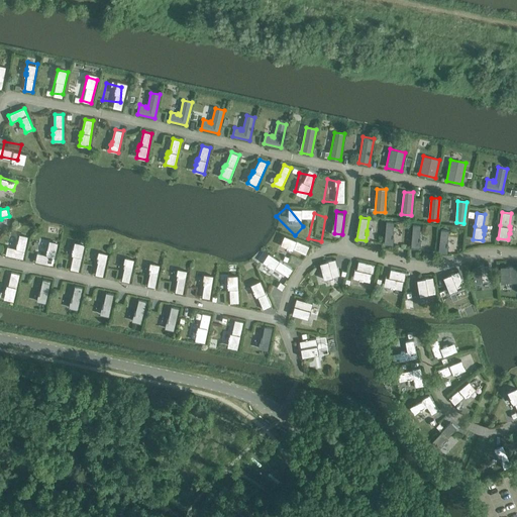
[(394,222),(386,221),(385,243),(394,244),(394,238),(393,238),(394,234),(393,234),(394,222)]
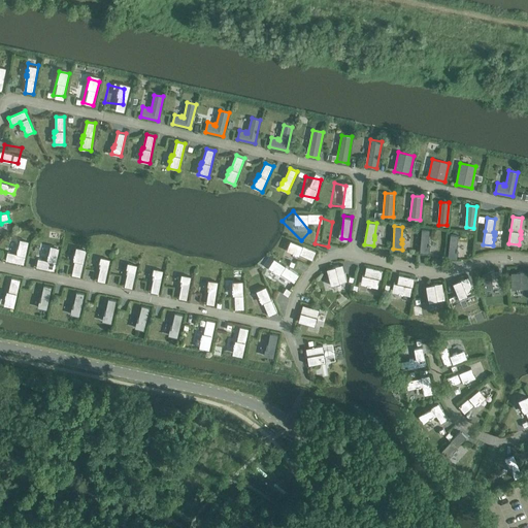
[(429,242),(430,230),(422,229),(420,252),(429,253),(430,246),(429,246),(429,242)]
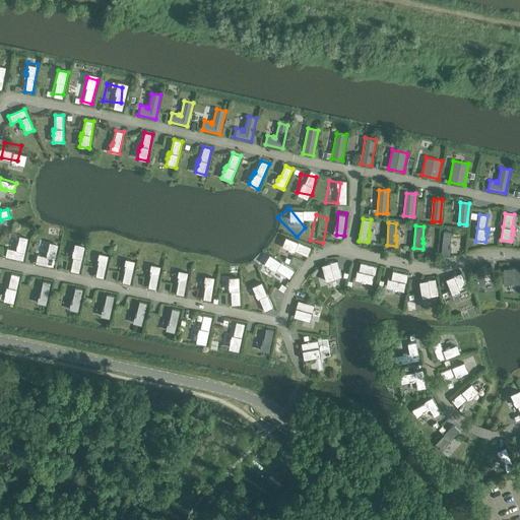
[(448,249),(451,233),(444,232),(441,254),(450,255),(450,249),(448,249)]
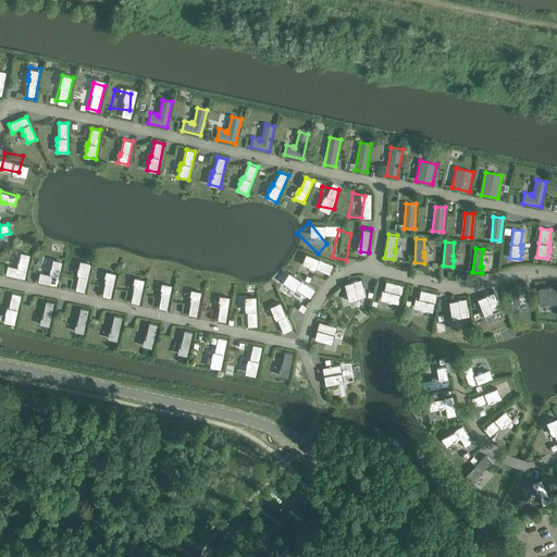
[(5,274),(25,279),(31,255),(21,252),(19,261),(17,265),(17,268),(8,265),(5,274)]
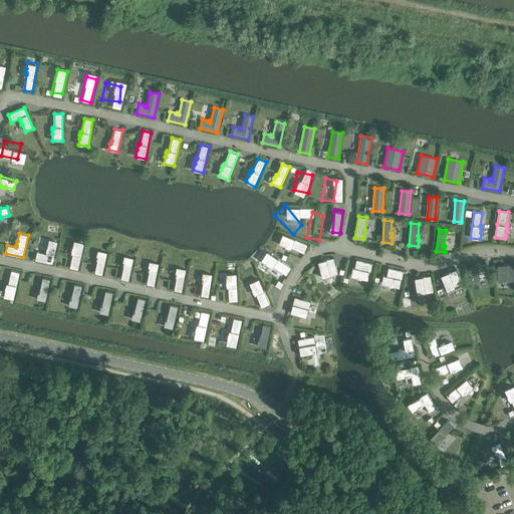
[(276,234),(270,242),(284,256),(290,248),(276,234)]
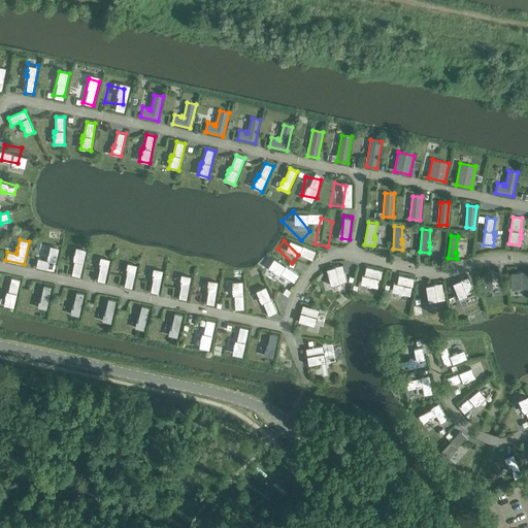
[(36,266),(55,271),(60,249),(51,246),(48,255),(47,259),(47,260),(38,258),(36,266)]
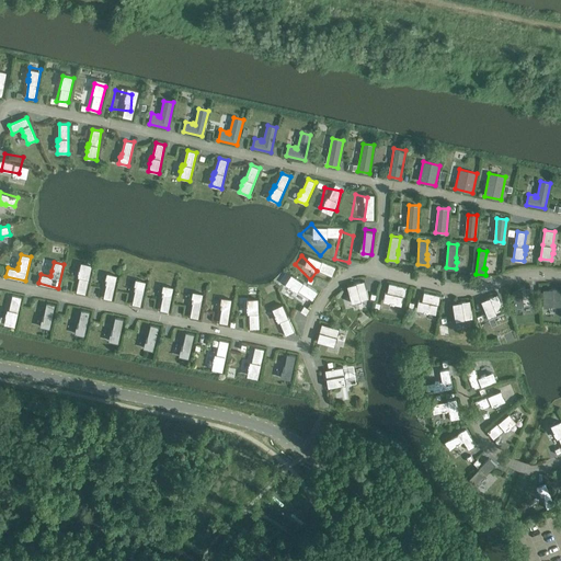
[(76,292),(86,294),(92,265),(81,263),(80,271),(79,270),(78,274),(79,274),(78,277),(80,277),(76,292)]
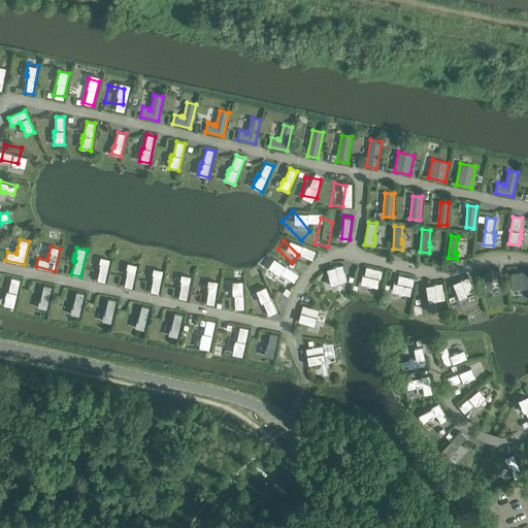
[(97,281),(105,282),(110,260),(101,258),(99,264),(100,264),(99,267),(100,268),(97,281)]
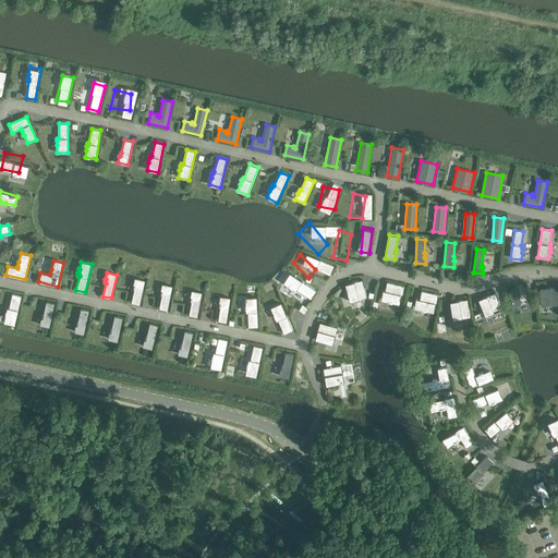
[(132,302),(140,304),(145,280),(135,278),(134,284),(134,289),(132,302)]
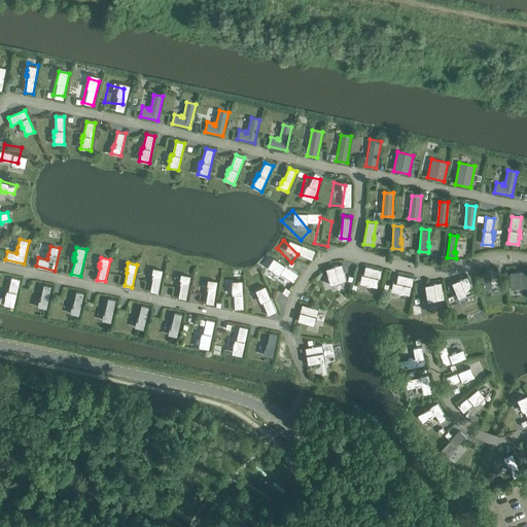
[(272,265),(264,274),(278,283),(285,276),(272,265)]
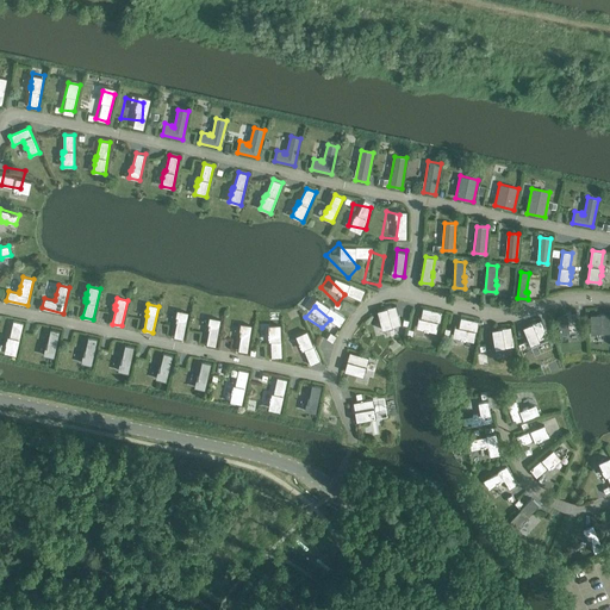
[(396,306),(378,311),(383,330),(400,325),(396,306)]
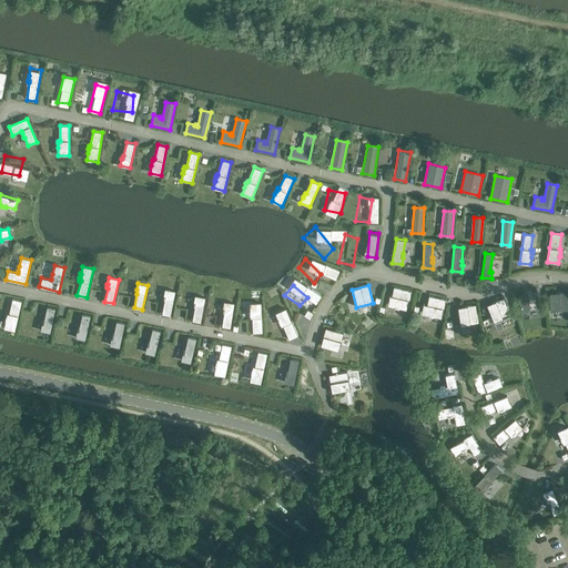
[(392,296),(389,295),(389,296),(391,296),(388,304),(395,306),(395,307),(399,307),(399,306),(406,308),(408,300),(411,301),(412,291),(394,286),(392,296)]
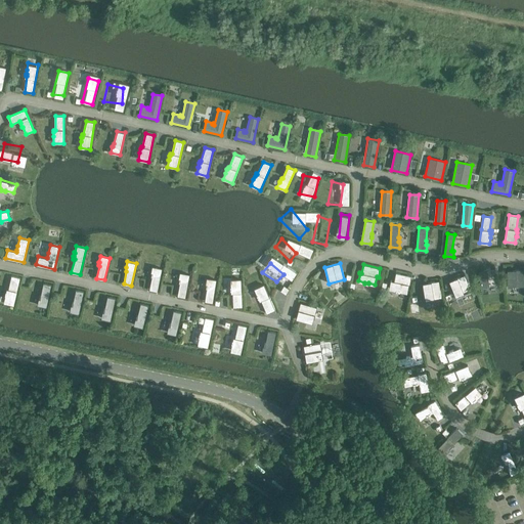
[(149,290),(158,291),(162,268),(153,267),(151,272),(153,273),(151,276),(153,276),(149,290)]
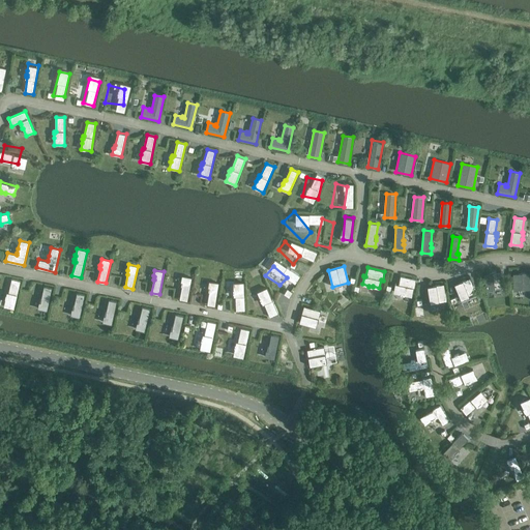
[(500,271),(483,273),(487,290),(492,290),(495,289),(503,288),(500,271)]
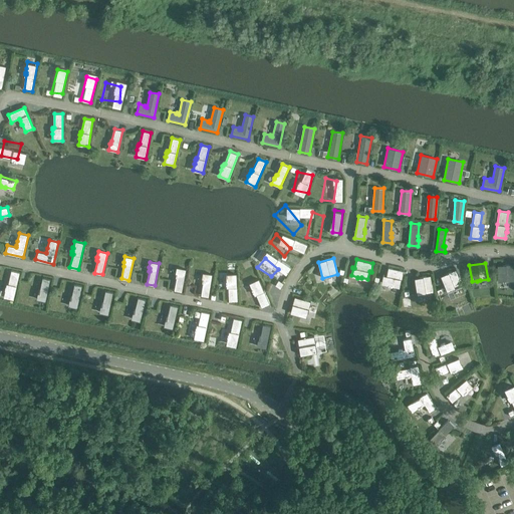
[(513,273),(513,264),(498,265),(498,281),(503,281),(507,281),(513,280),(513,273)]
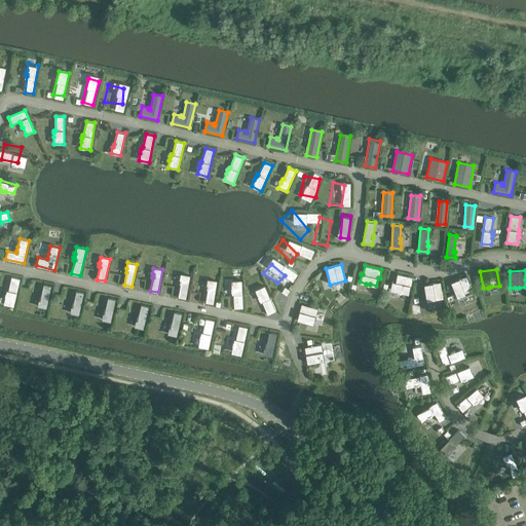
[(413,277),(398,273),(396,283),(392,282),(392,283),(391,290),(398,291),(398,292),(402,293),(402,292),(408,293),(410,286),(411,286),(413,277)]
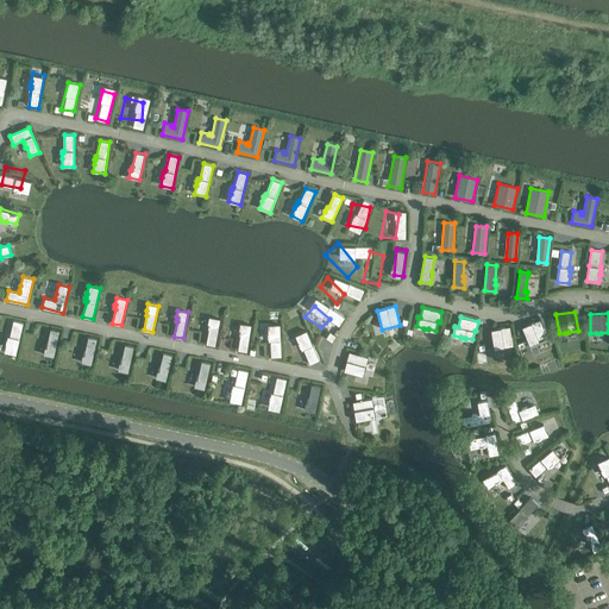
[(207,344),(215,345),(220,319),(209,318),(208,325),(209,325),(208,328),(209,330),(207,344)]
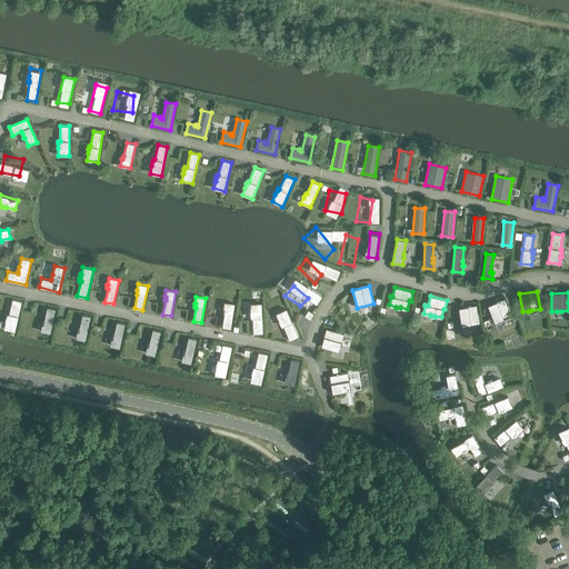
[(505,298),(488,306),(495,322),(500,320),(501,321),(505,319),(512,316),(505,298)]
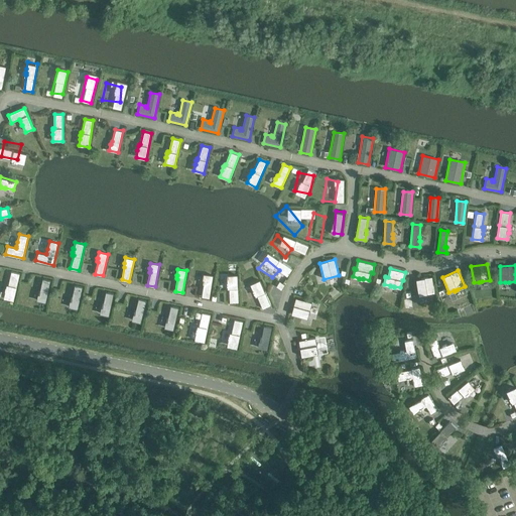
[(5,291),(4,297),(14,299),(20,273),(11,271),(8,285),(7,284),(6,287),(5,291)]
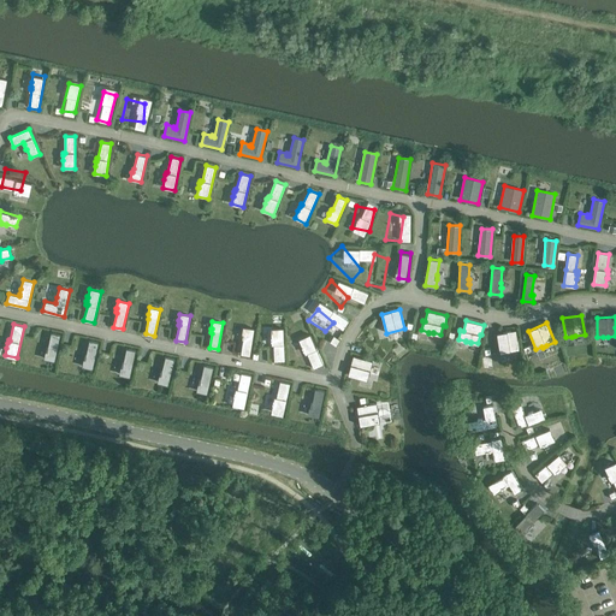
[(243,327),(242,335),(243,335),(243,339),(241,354),(250,355),(255,329),(243,327)]
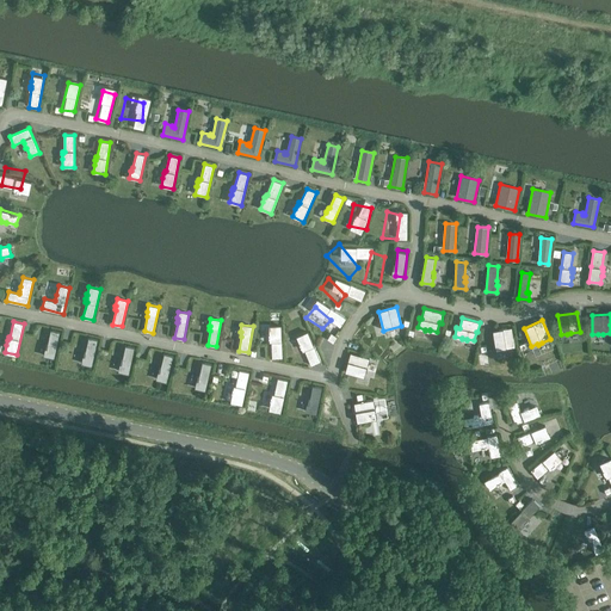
[(282,326),(270,326),(270,334),(269,334),(270,339),(270,341),(272,341),(272,358),(283,358),(282,326)]
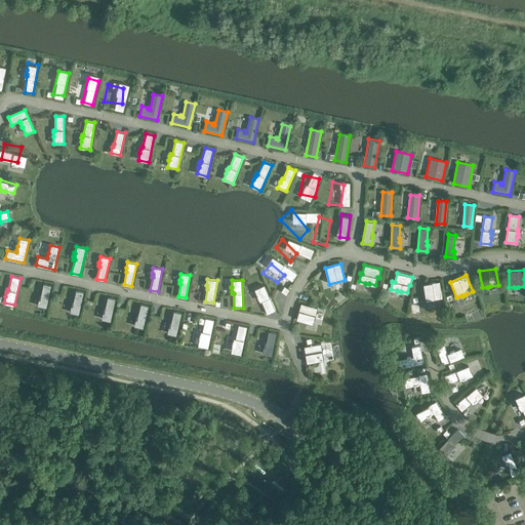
[(440,281),(423,284),(427,300),(432,299),(432,300),(436,299),(443,298),(440,281)]
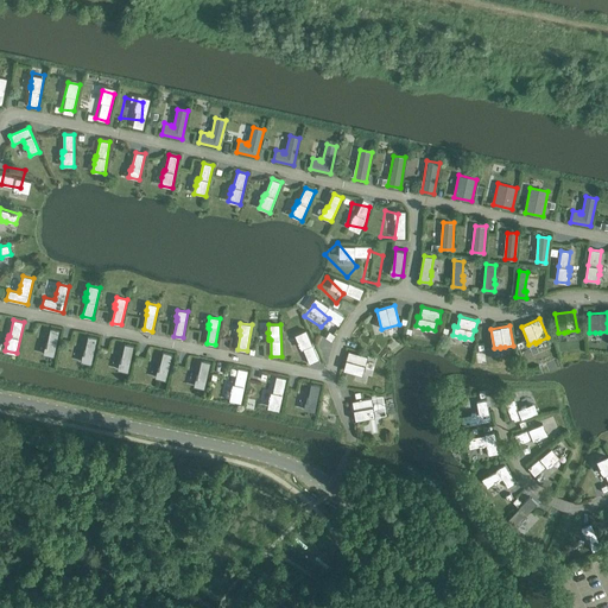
[(59,330),(51,329),(46,347),(45,347),(43,354),(54,356),(59,330)]
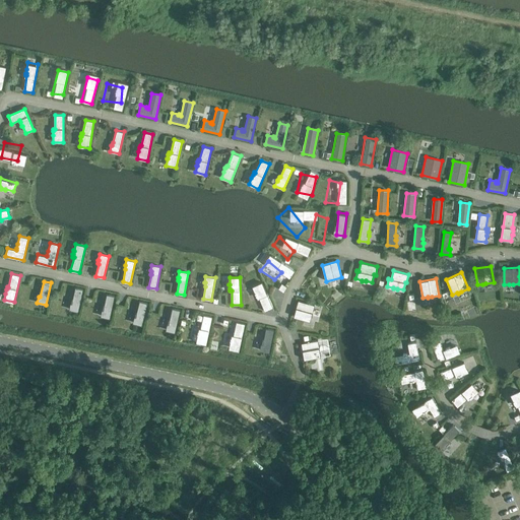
[(265,311),(273,307),(262,282),(253,286),(255,294),(257,297),(258,299),(259,299),(265,311)]
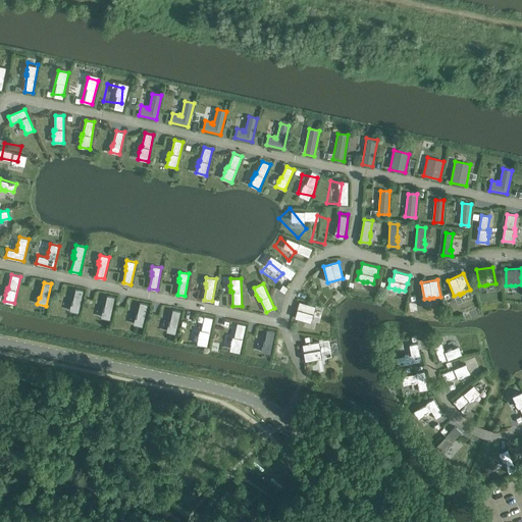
[(84,290),(75,289),(72,304),(70,304),(69,310),(79,312),(84,290)]
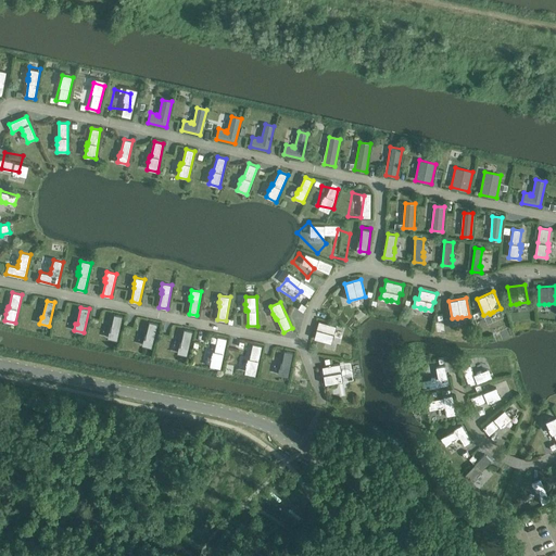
[(123,316),(114,315),(111,331),(109,331),(108,338),(117,340),(123,316)]
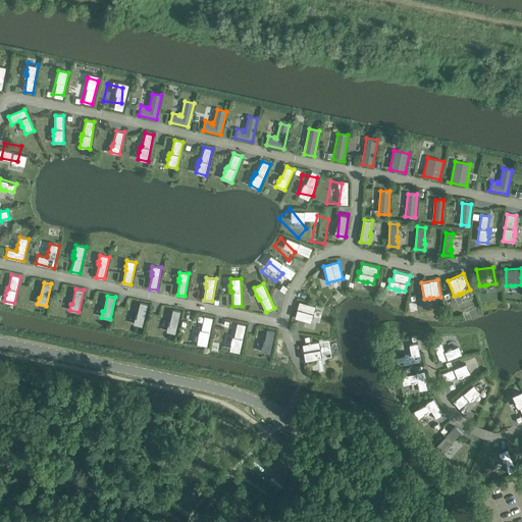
[(315,306),(300,302),(296,317),(311,321),(315,306)]
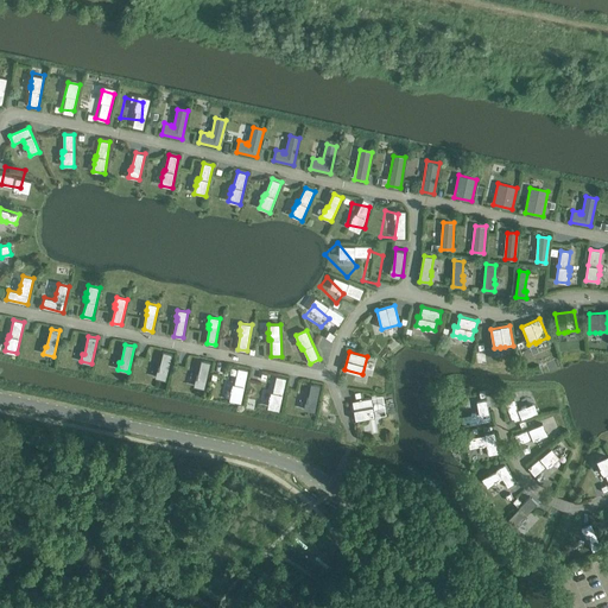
[(163,353),(159,371),(157,371),(156,378),(166,380),(172,354),(163,353)]
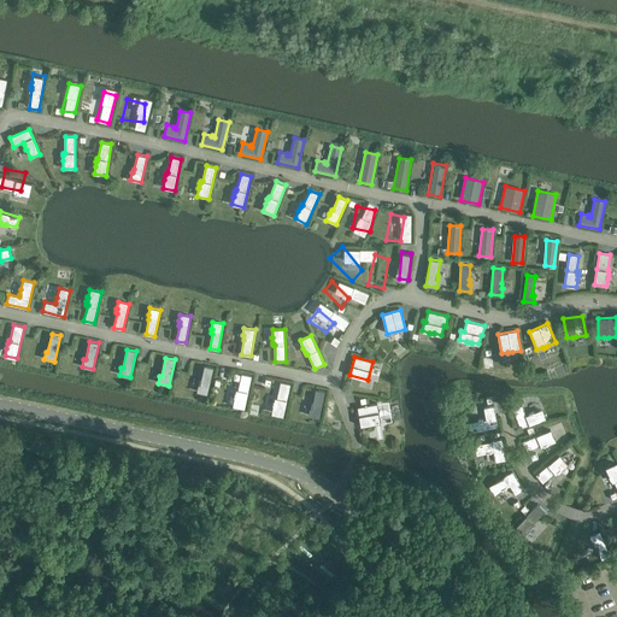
[(213,368),(205,366),(200,385),(199,385),(197,392),(207,394),(213,368)]
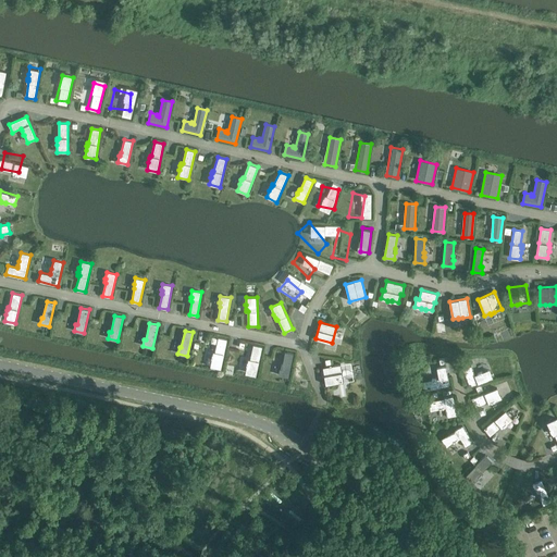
[(210,366),(221,368),(227,339),(218,337),(214,353),(213,351),(213,355),(212,355),(211,359),(212,359),(210,366)]
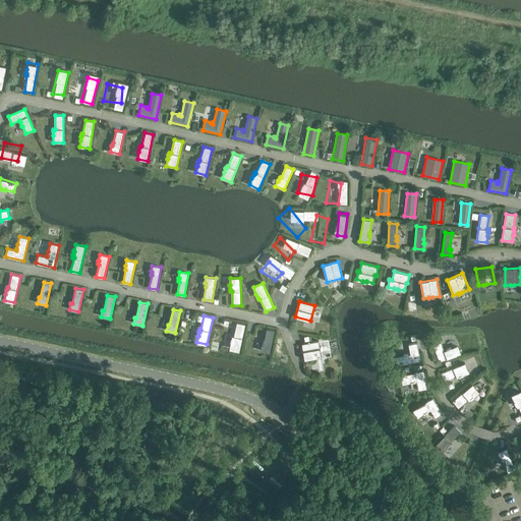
[(239,351),(245,325),(237,323),(234,336),(232,336),(232,338),(231,338),(231,342),(230,349),(239,351)]
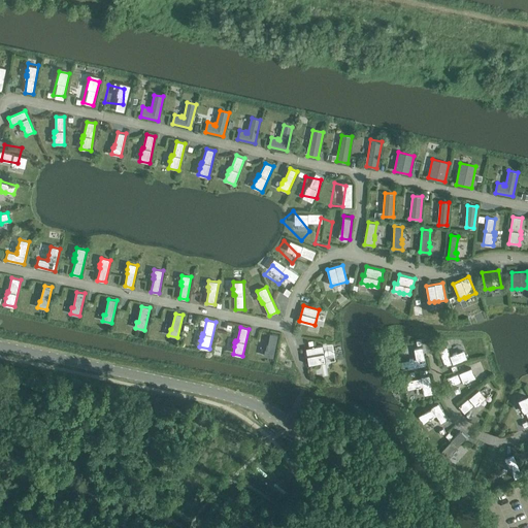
[(270,333),(267,347),(267,345),(266,350),(265,350),(264,356),(273,358),(278,335),(270,333)]
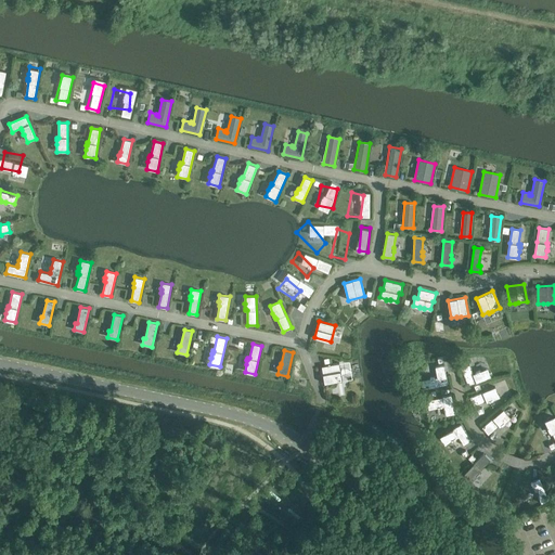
[(339,363),(322,366),(324,383),(341,381),(339,363)]
